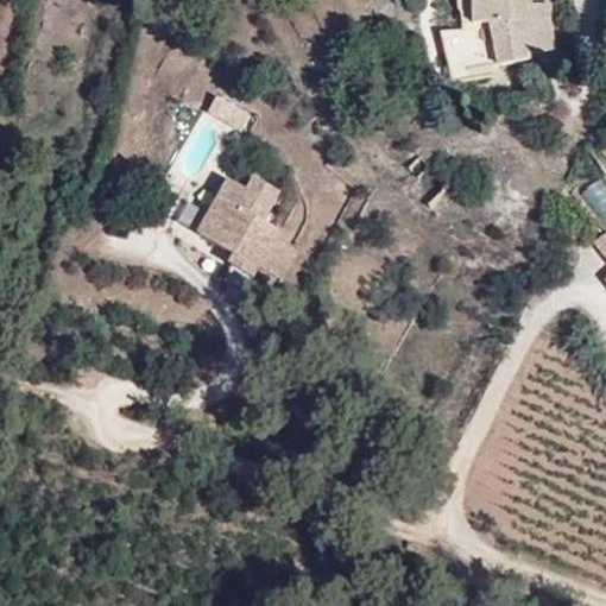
[(469,0),(472,20),(488,25),(498,63),(556,56),(548,5),(532,2),(531,0),(469,0)]
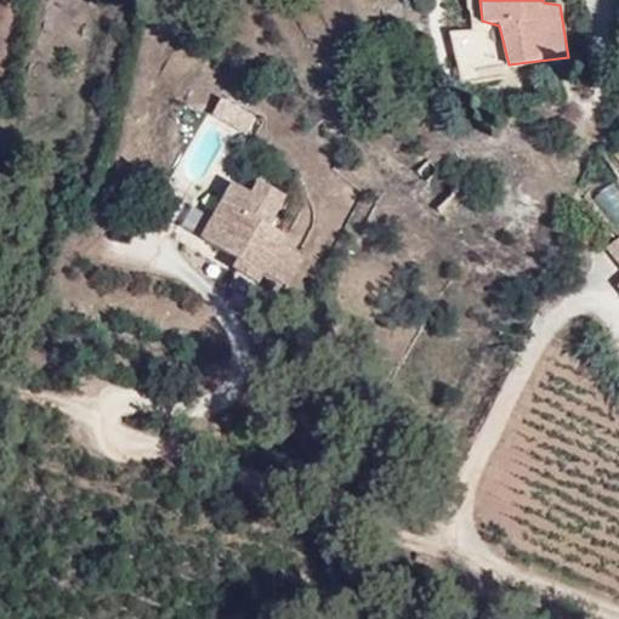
[(220,100),(210,115),(242,135),(253,119),(220,100)]
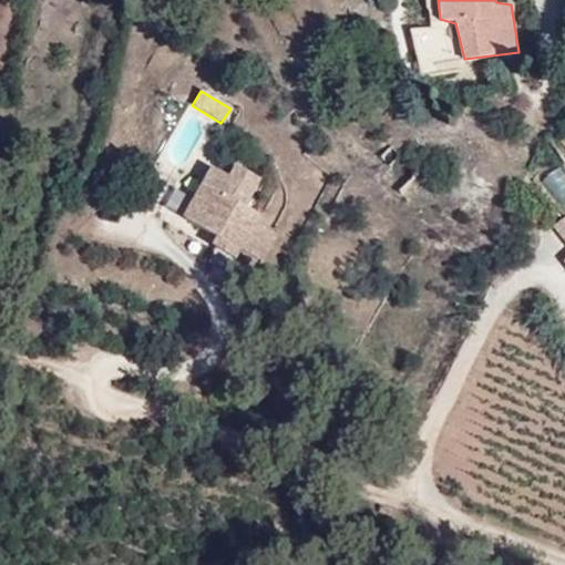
[(170,215),(254,246),(285,177),(234,155),(170,215)]
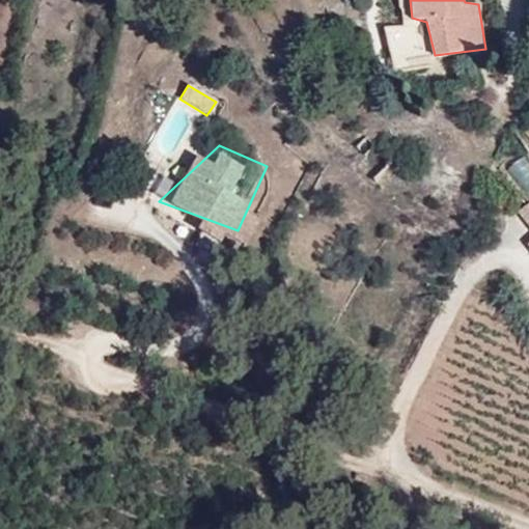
[(502,172),(524,199),(528,194),(528,161),(523,155),(502,172)]
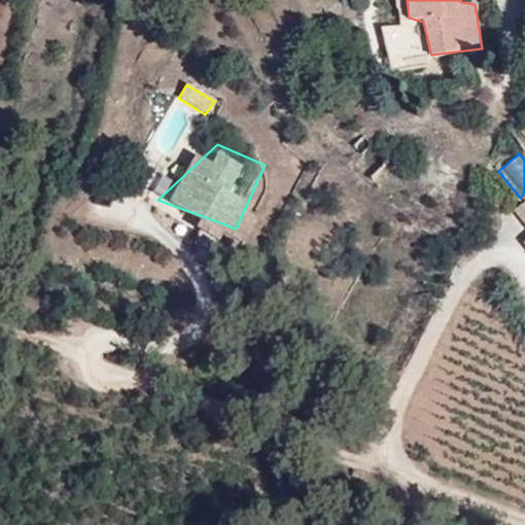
[(524,201),(515,209),(524,222),(524,238),(524,239),(524,238),(524,201)]
